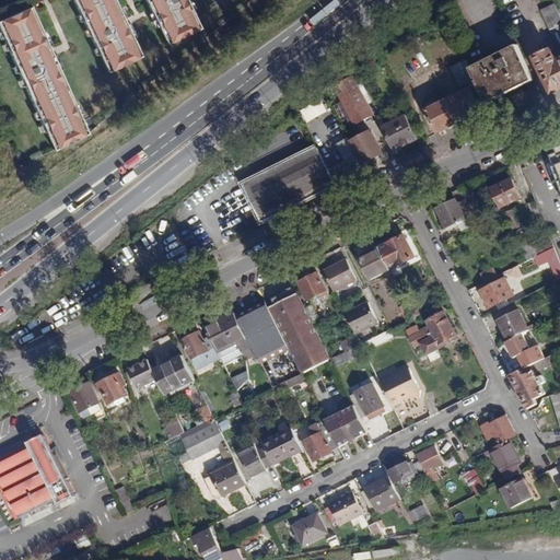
[(114,0),(73,0),(100,56),(101,55),(108,71),(139,57),(131,41),(132,39),(114,0)]
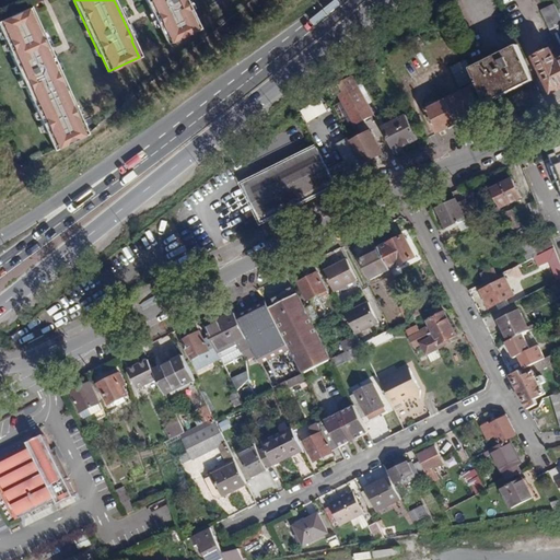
[(181,0),(143,0),(158,27),(159,27),(166,43),(194,30),(186,13),(187,13),(181,0)]
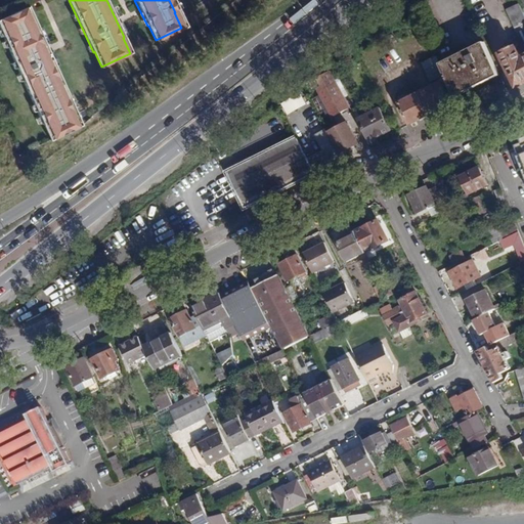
[(523,13),(519,3),(509,8),(507,9),(518,33),(522,31),(523,35),(523,13)]
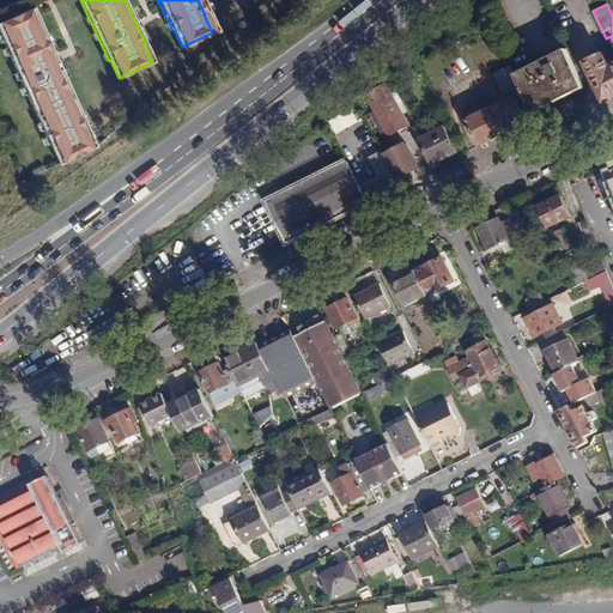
[(32,6),(0,22),(0,32),(52,144),(54,144),(62,162),(96,145),(87,128),(90,127),(32,6)]
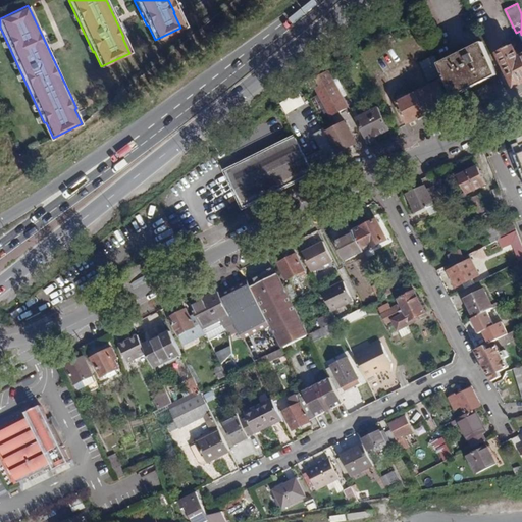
[(414,9),(408,11),(412,18),(417,16),(414,9)]
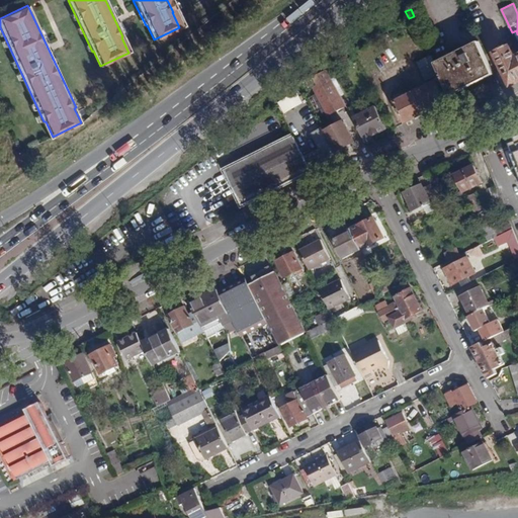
[(488,48),(495,46),(492,36),(485,39),(488,48)]
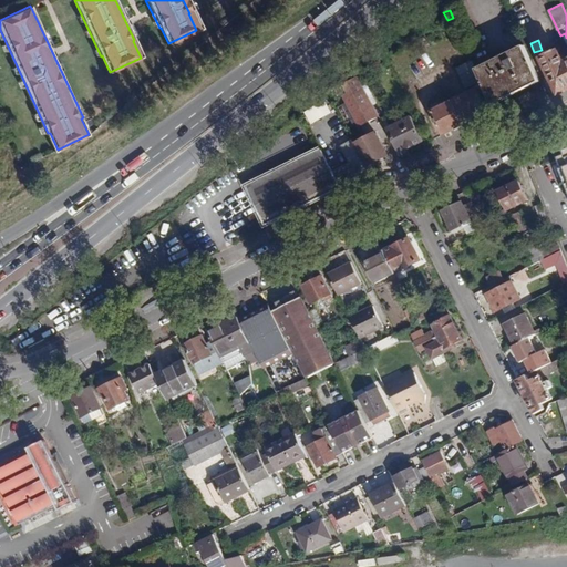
[(542,81),(525,45),(477,69),(494,104),(542,81)]
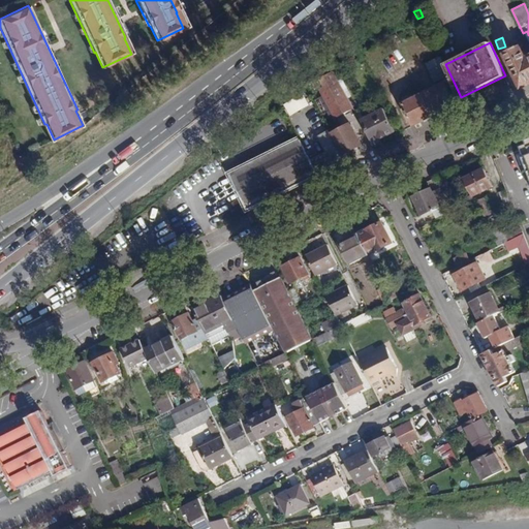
[(528,56),(528,57),(523,44),(507,52),(524,85),(528,82),(528,56)]
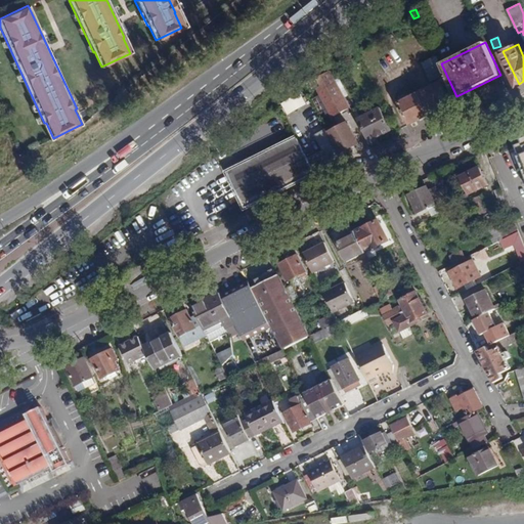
[(436,56),(423,63),(432,81),(445,74),(436,56)]
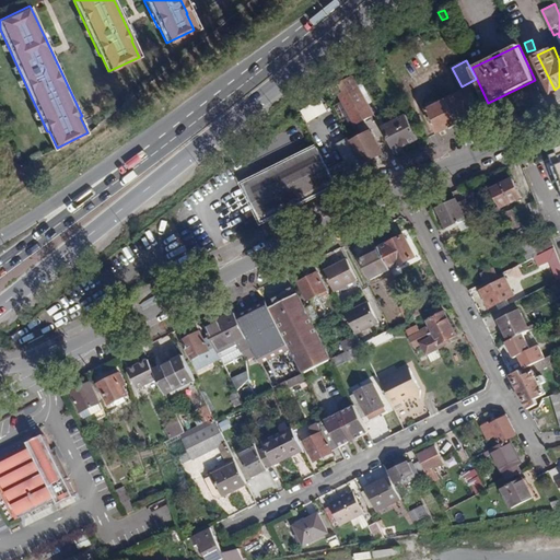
[(364,82),(358,69),(352,71),(354,76),(359,84),(364,82)]
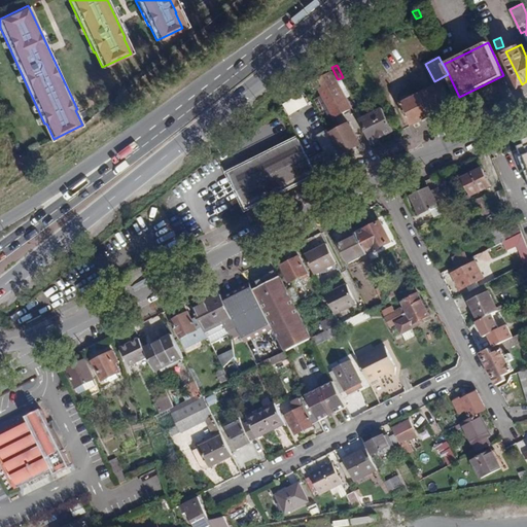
[(338,79),(334,71),(316,81),(335,116),(352,107),(338,79)]
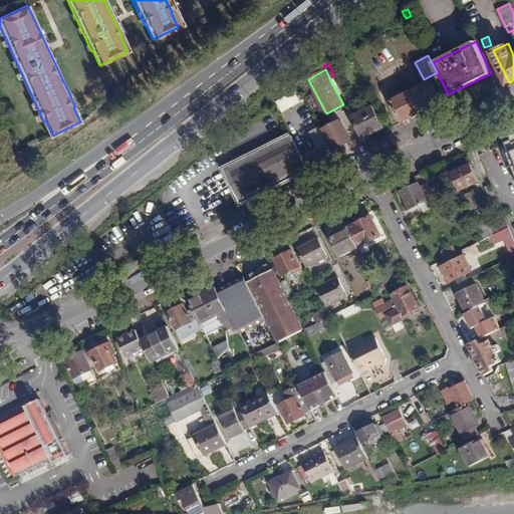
[(444,101),(434,81),(394,101),(404,121),(444,101)]
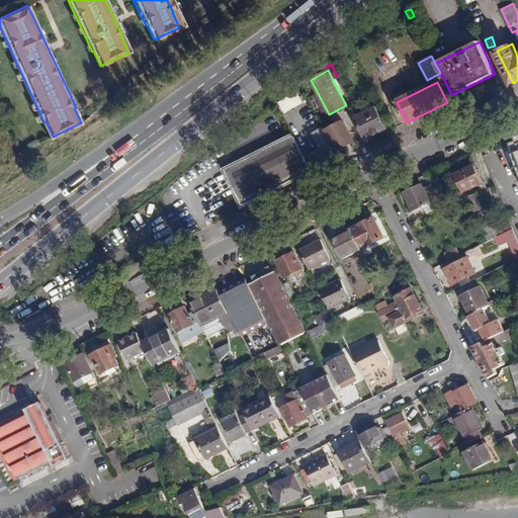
[(294,89),(276,100),(284,113),(303,102),(294,89)]
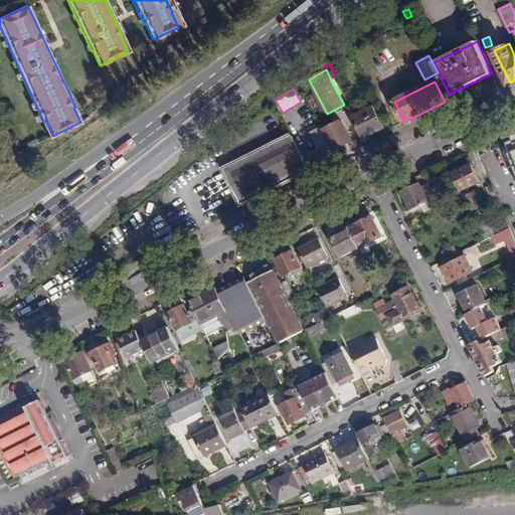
[(385,128),(374,106),(351,118),(363,139),(385,128)]
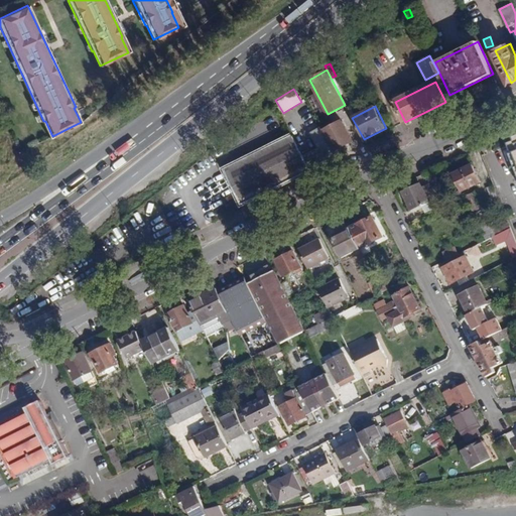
[(353,141),(342,121),(324,131),(331,143),(335,150),(338,149),(353,141)]
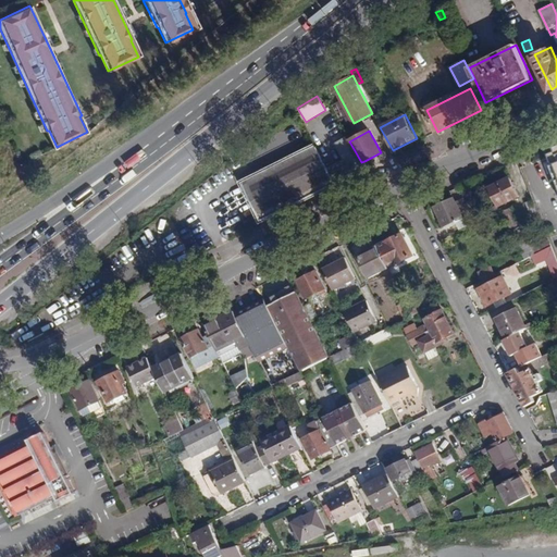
[(345,160),(357,155),(349,141),(348,138),(337,144),(345,160)]
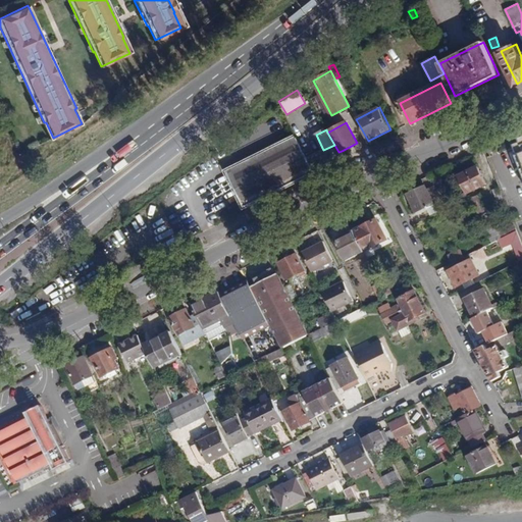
[(521,133),(512,138),(518,154),(517,155),(521,168),(521,133)]
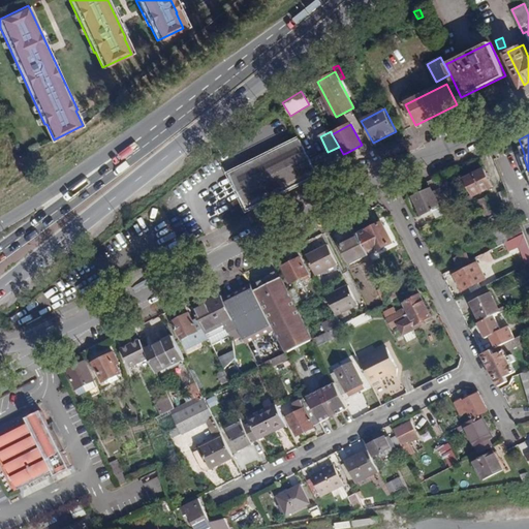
[(248,210),(318,175),(311,161),(300,139),(231,174),(248,210)]
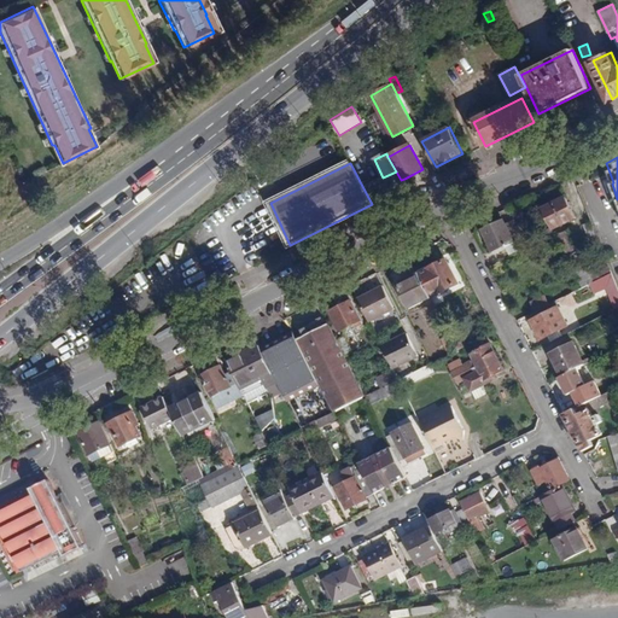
[(390,196),(382,179),(363,188),(372,204),(390,196)]
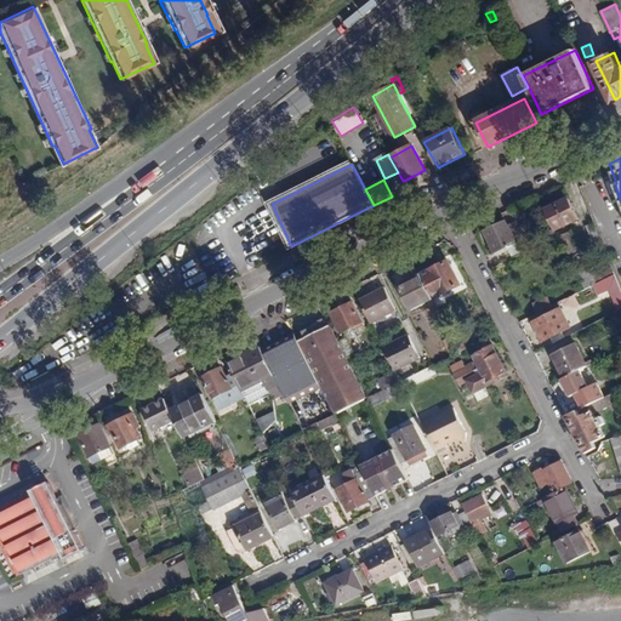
[(579,218),(569,198),(545,209),(556,231),(579,218)]
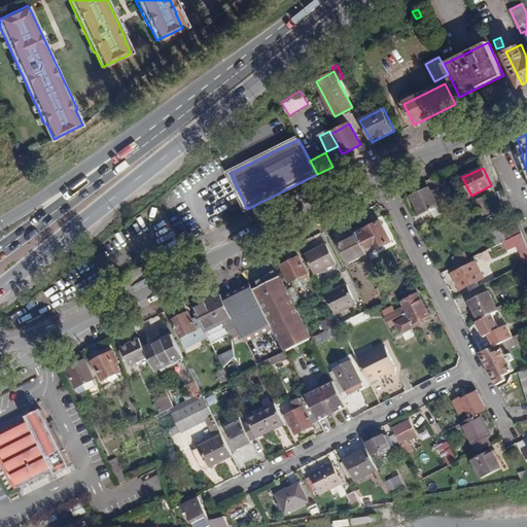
[(431,190),(430,187),(412,196),(421,215),(431,211),(435,217),(443,214),(431,190)]
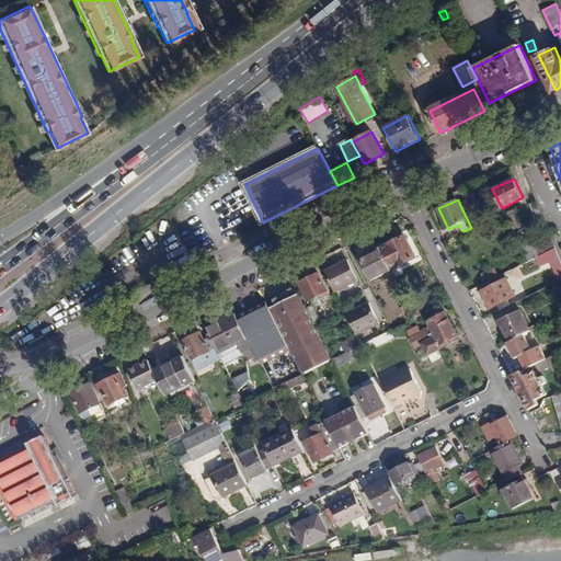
[(462,202),(473,227),(478,225),(466,201),(462,202)]
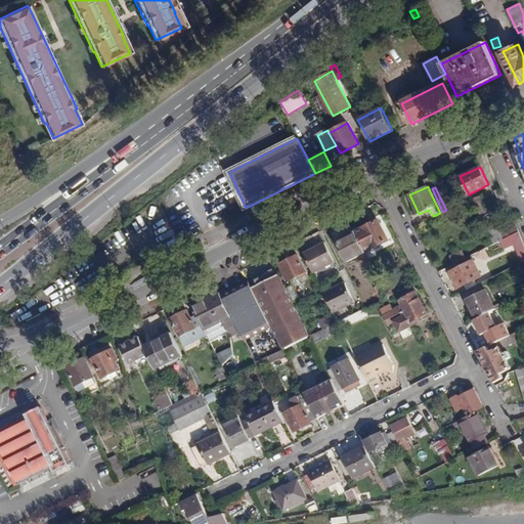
[(506,200),(501,187),(494,189),(499,202),(506,200)]
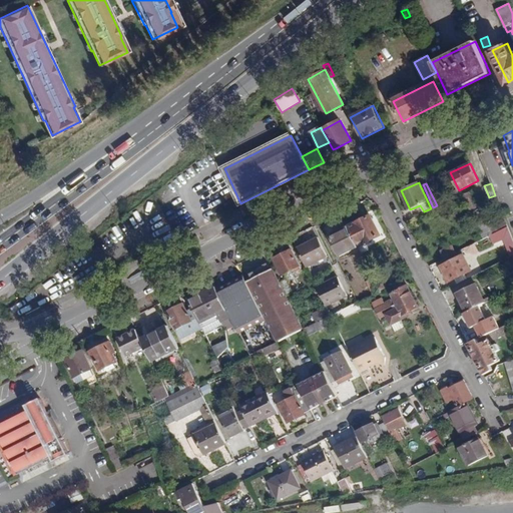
[(489,227),(479,209),(471,213),(473,218),(483,238),(492,234),(503,228),(508,226),(506,221),(489,227)]
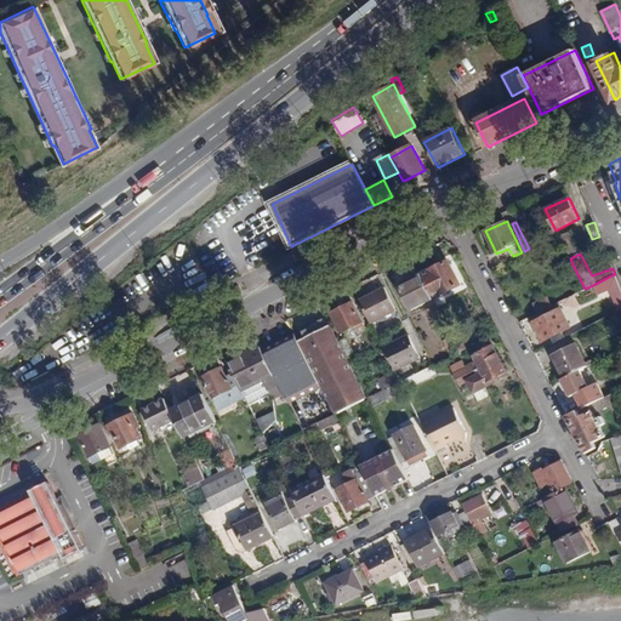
[(449,262),(421,275),(433,298),(460,285),(449,262)]
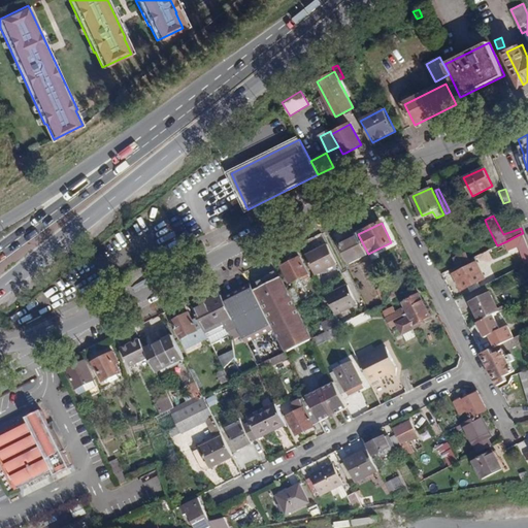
[(173,238),(167,228),(160,231),(165,242),(173,238)]
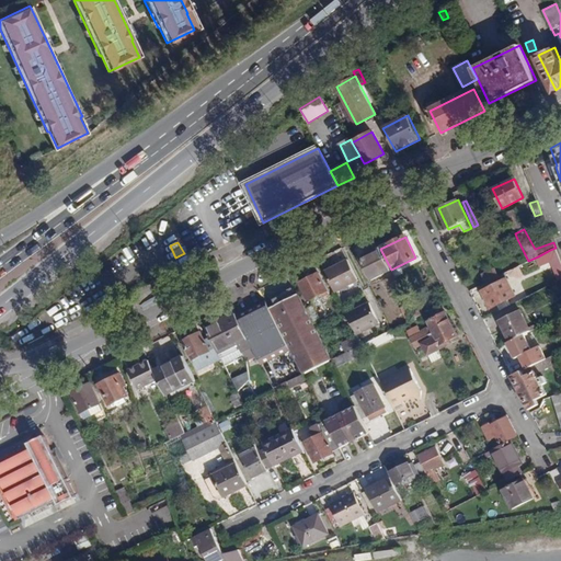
[(550,250),(554,260),(560,259),(556,248),(550,250)]
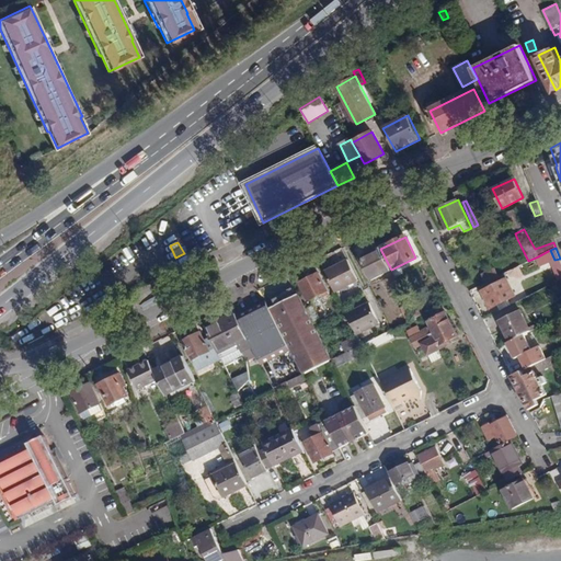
[(373,279),(391,270),(380,249),(362,259),(373,279)]
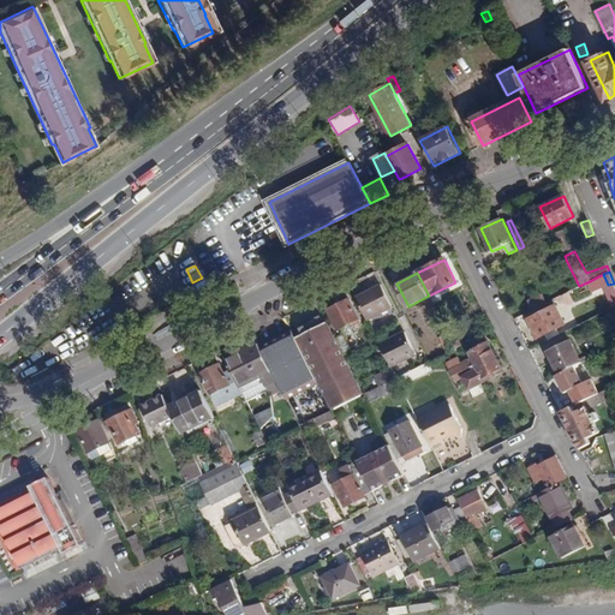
[(393,308),(382,285),(356,298),(368,320),(393,308)]
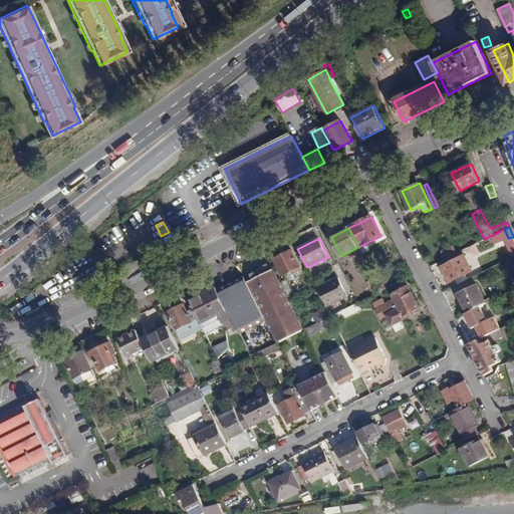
[(446,258),(456,253),(452,246),(442,251),(446,258)]
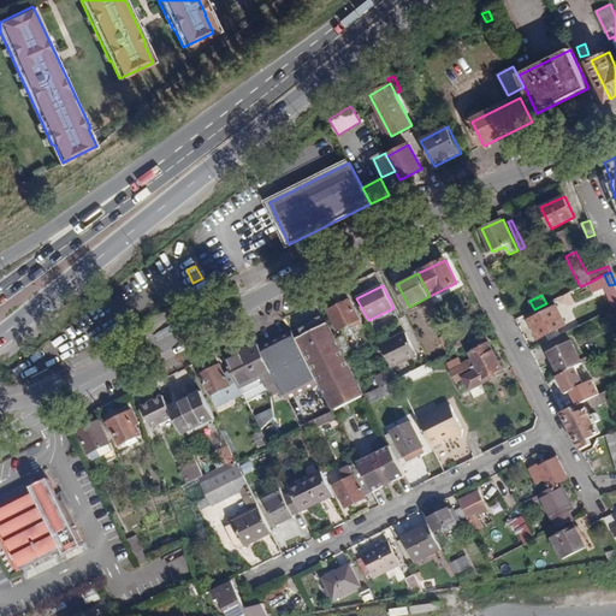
[(546,303),(534,309),(532,311),(534,318),(531,319),(539,338),(546,335),(558,329),(566,325),(554,300),(546,303)]
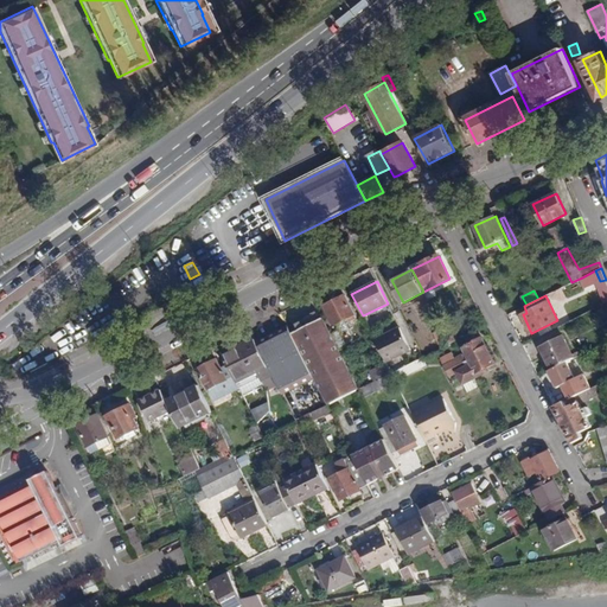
[(355,318),(345,296),(325,306),(333,325),(347,319),(349,320),(355,318)]
